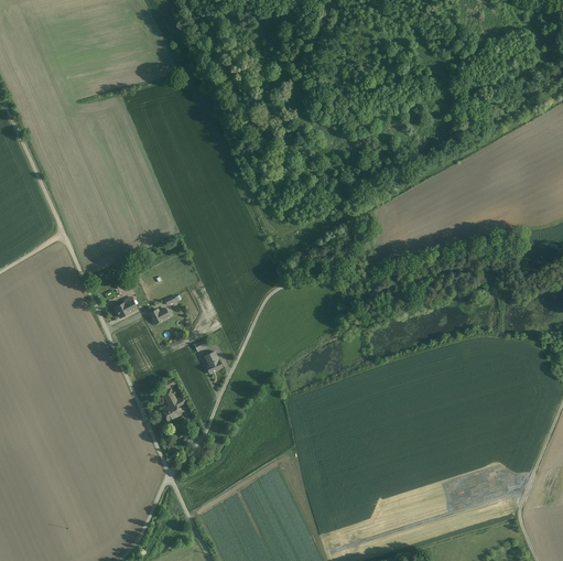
[(121,276),(114,279),(117,286),(125,282),(121,276)]
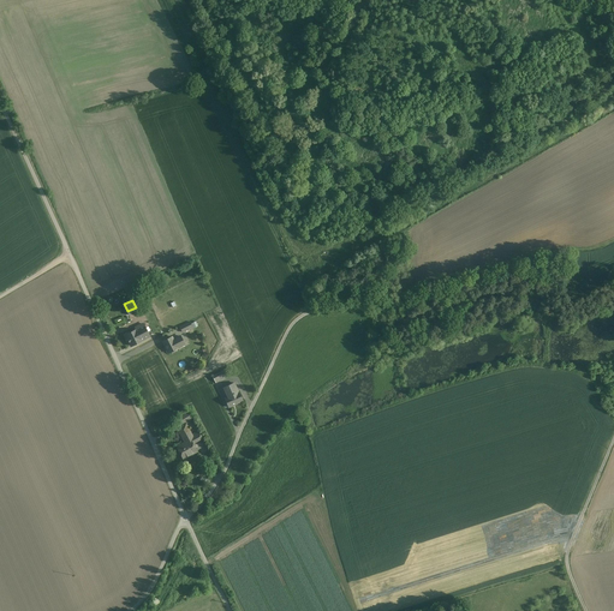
[(190,316),(178,322),(182,328),(192,323),(190,316)]
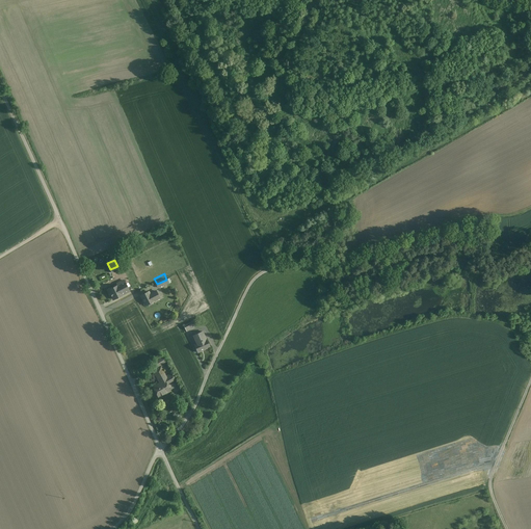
[(117,282),(107,287),(112,296),(122,292),(121,291),(128,288),(123,278),(117,281),(117,282)]
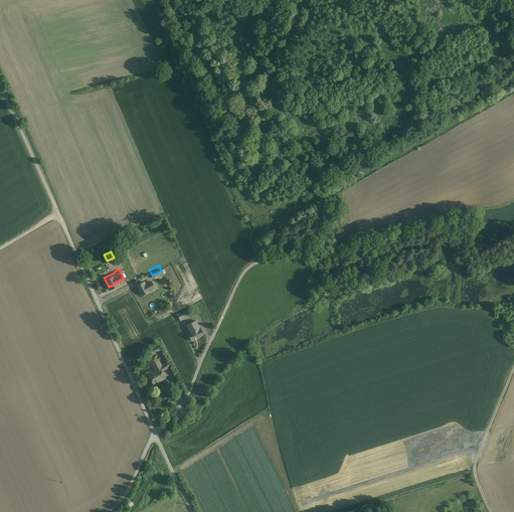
[(144,278),(135,282),(140,292),(154,285),(150,277),(145,280),(144,278)]
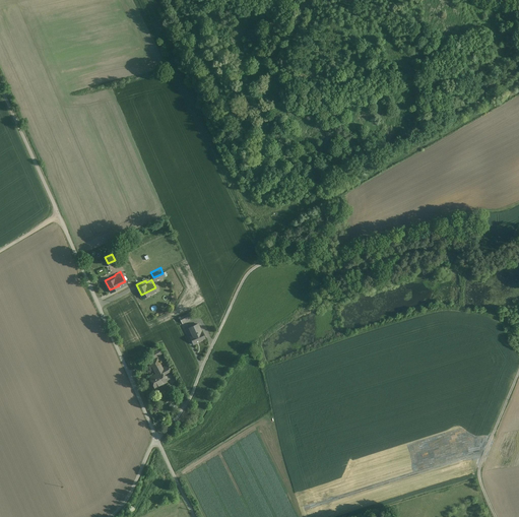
[(179,313),(182,320),(193,315),(189,307),(179,313)]
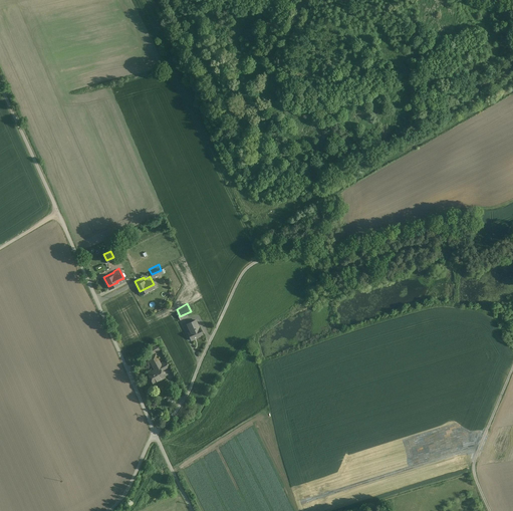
[(195,317),(186,321),(190,328),(187,329),(190,337),(202,332),(198,324),(195,317)]
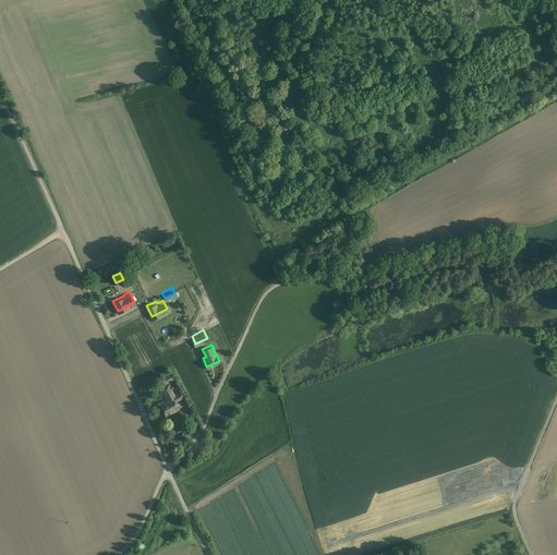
[(160,376),(162,382),(171,377),(168,372),(160,376)]
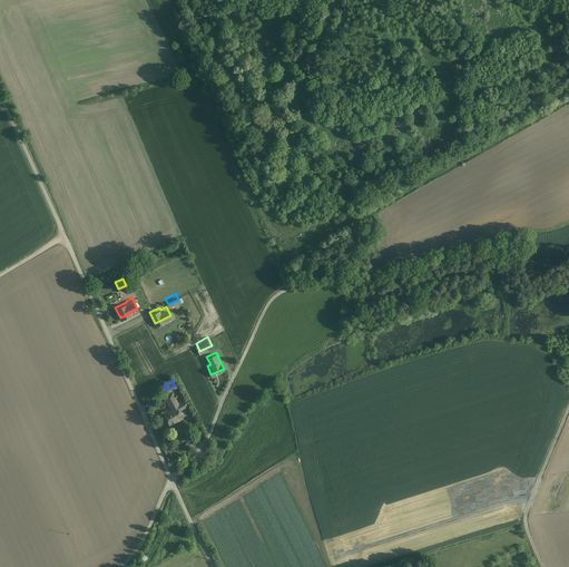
[(178,403),(177,400),(172,391),(164,394),(168,403),(169,402),(170,404),(172,407),(175,404),(178,403)]
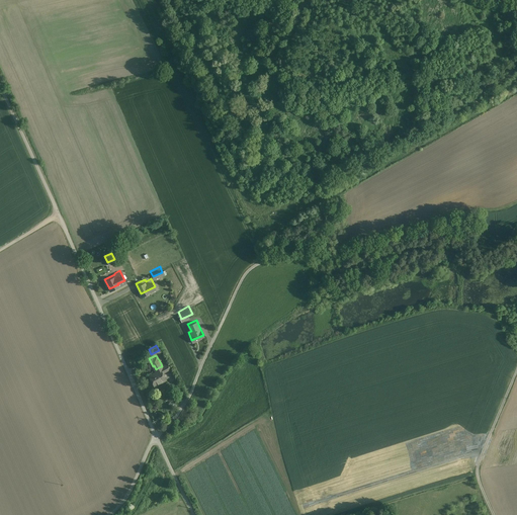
[(159,367),(160,369),(161,369),(163,370),(169,366),(166,361),(161,363),(162,366),(159,367)]
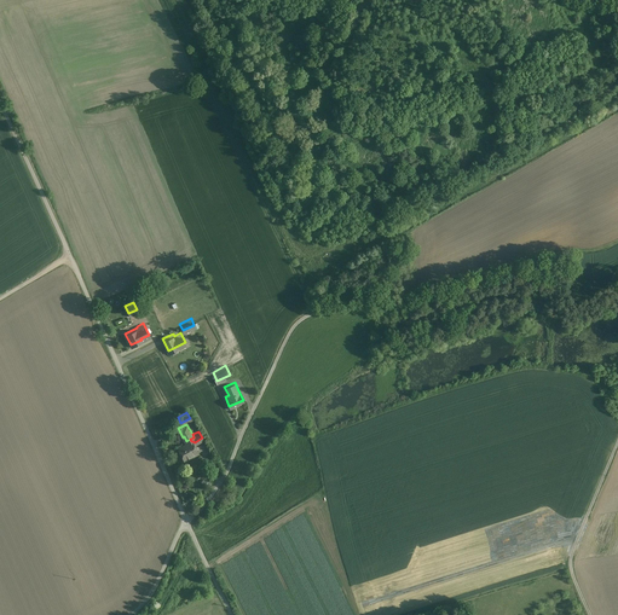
[(186,441),(177,446),(183,458),(189,454),(188,452),(195,448),(194,445),(191,445),(190,442),(191,441),(190,439),(186,441)]
